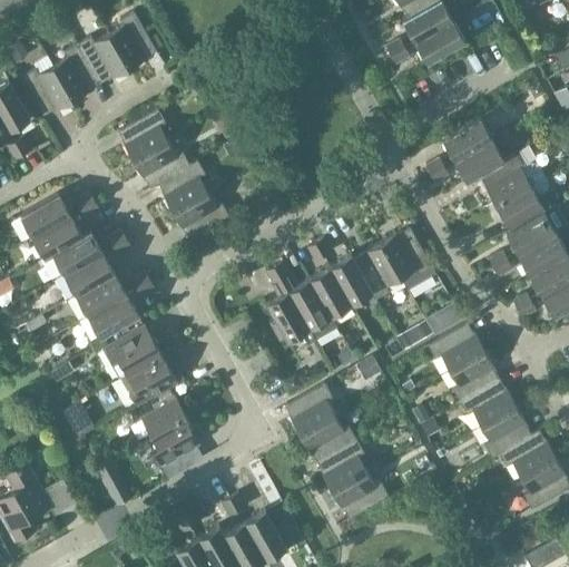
[(401,7),(408,19),(439,1),(440,1),(441,0),(394,0),(399,8),(401,7)]
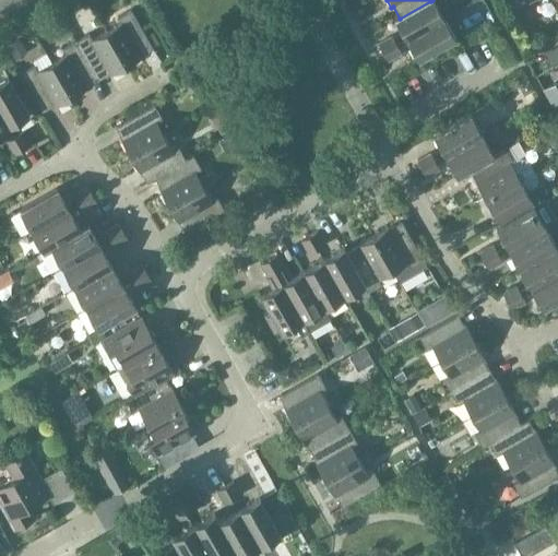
[(443,22),(431,1),(430,1),(400,19),(394,21),(406,43),(443,22)]
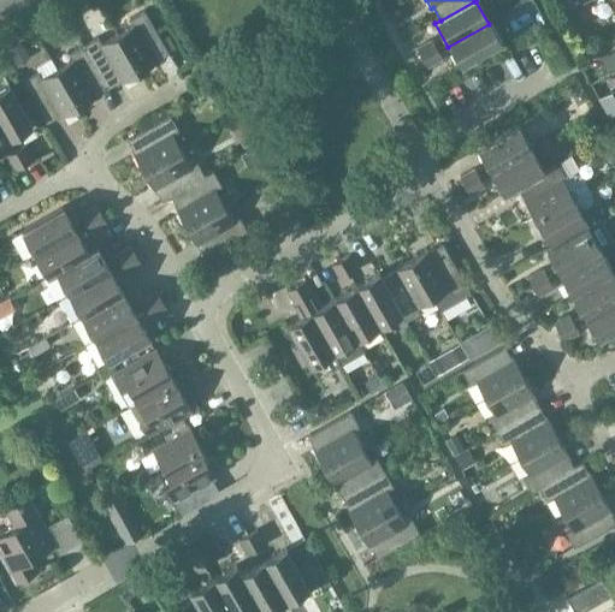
[(130,23),(132,28),(116,39),(139,76),(155,66),(154,65),(167,57),(166,55),(160,43),(143,15),(130,23)]
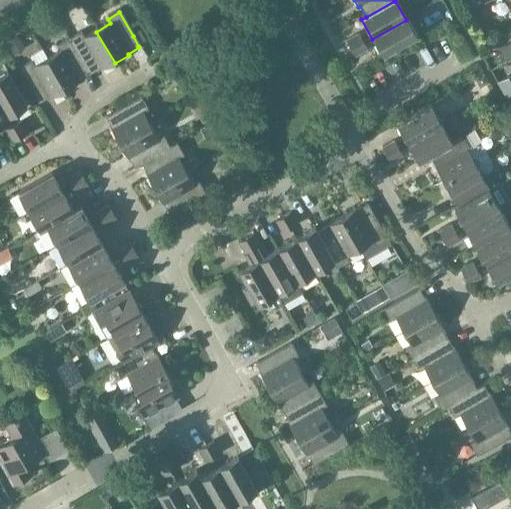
[(406,20),(372,39),(383,58),(417,39),(406,20)]
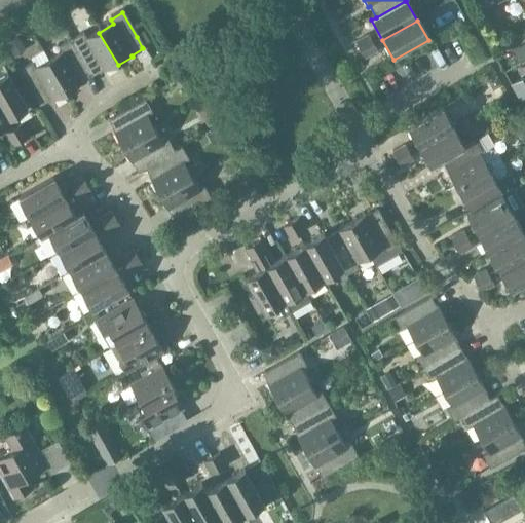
[(37,23),(30,27),(37,39),(44,35),(37,23)]
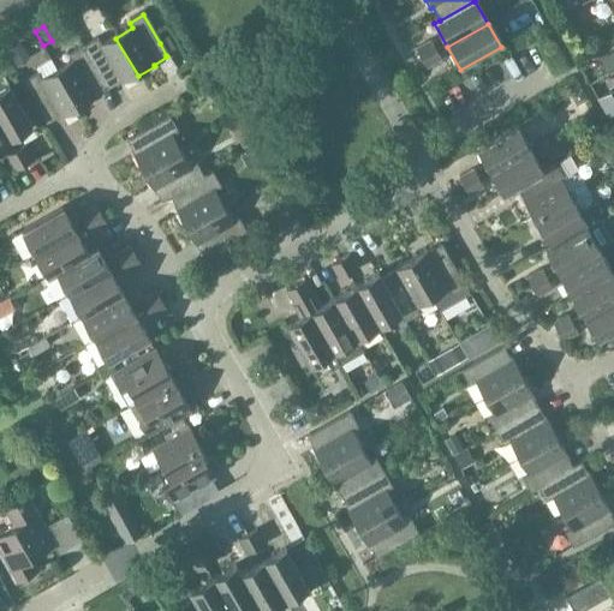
[(121,87),(138,76),(115,39),(101,47),(97,41),(84,49),(108,91),(120,84),(121,87)]
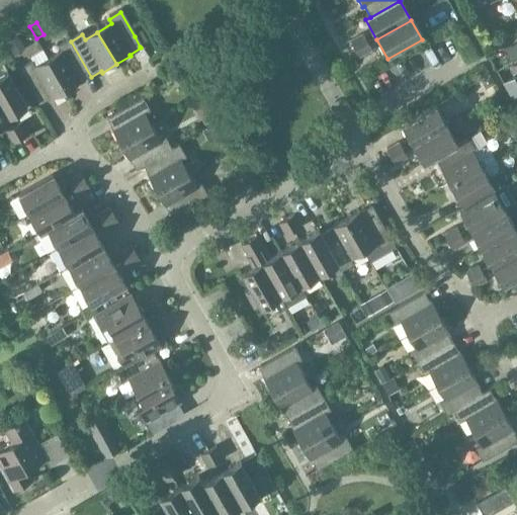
[(140,33),(135,36),(140,47),(146,44),(140,33)]
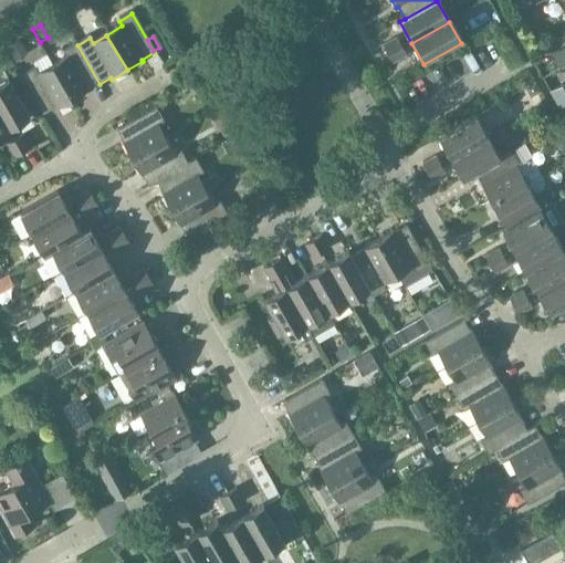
[(387,58),(400,50),(396,41),(382,49),(387,58)]
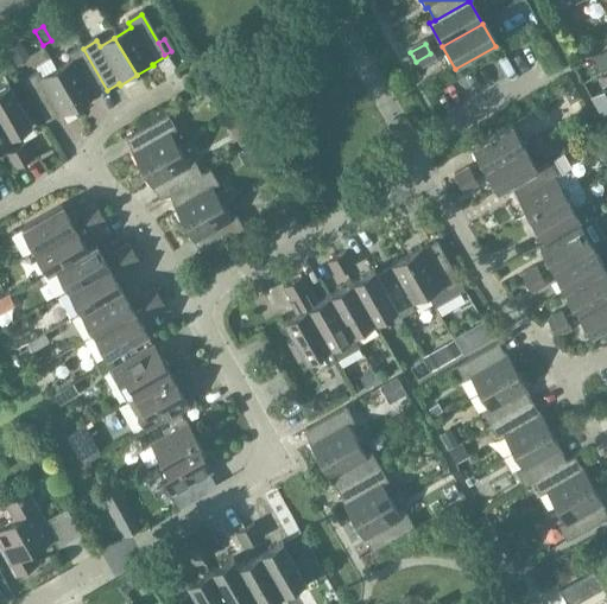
[(20,45),(7,53),(16,68),(29,59),(20,45)]
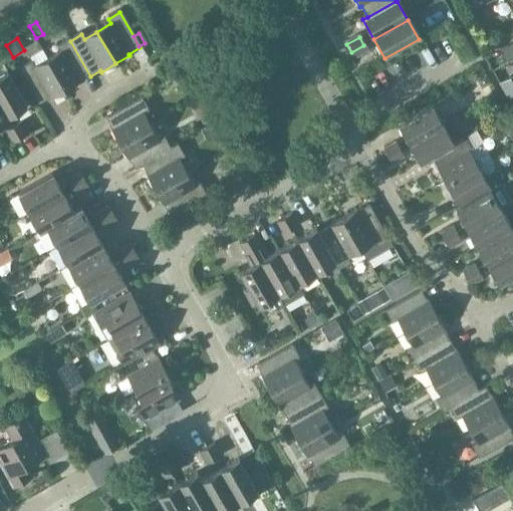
[(78,83),(90,76),(70,41),(58,48),(61,52),(48,60),(66,91),(79,84),(78,83)]
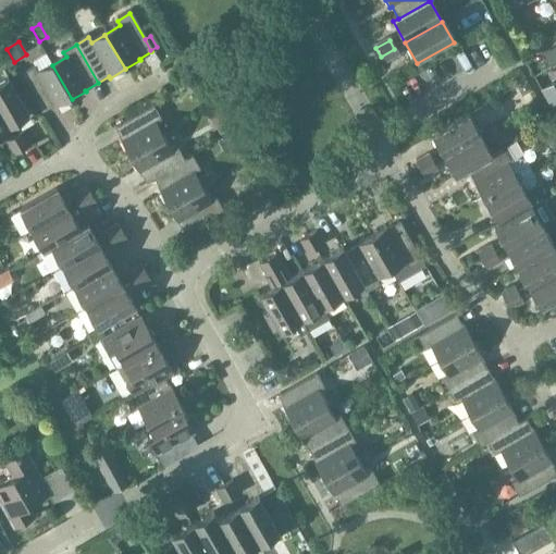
[(399,57),(394,49),(381,57),(385,64),(399,57)]
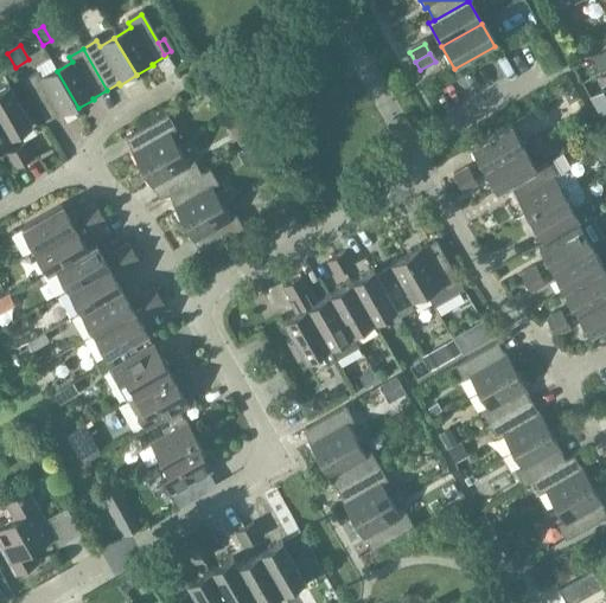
[(605,53),(593,62),(601,76),(605,72),(605,53)]
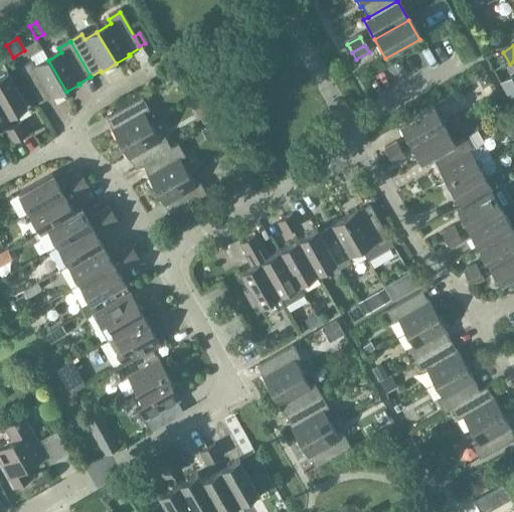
[(51,101),(66,92),(48,60),(34,68),(32,63),(19,70),(39,106),(51,99),(51,101)]
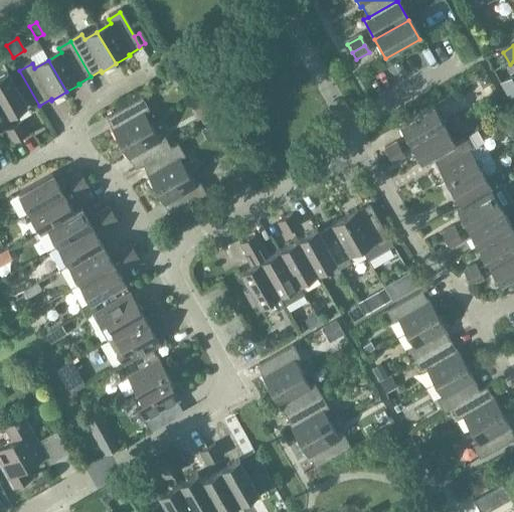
[(28,109),(8,74),(0,78),(0,107),(7,120),(28,109)]
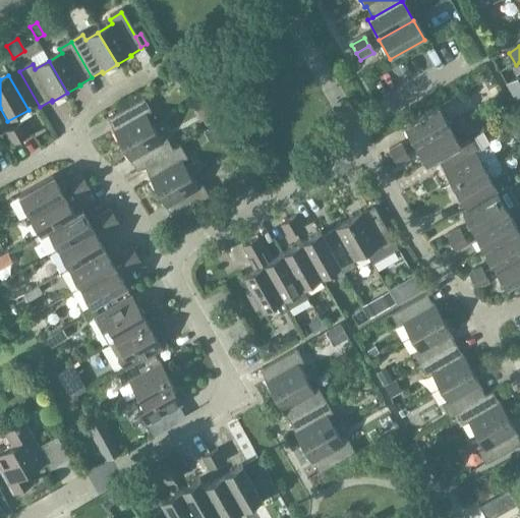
[(187,75),(176,82),(181,92),(193,85),(187,75)]
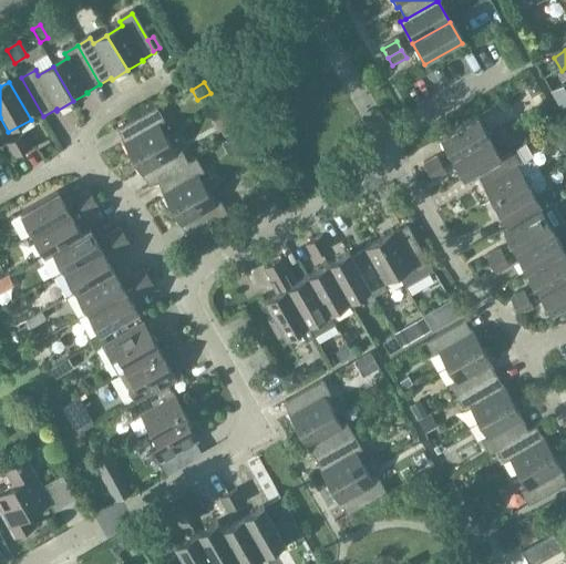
[(536,85),(526,91),(532,100),(541,94),(536,85)]
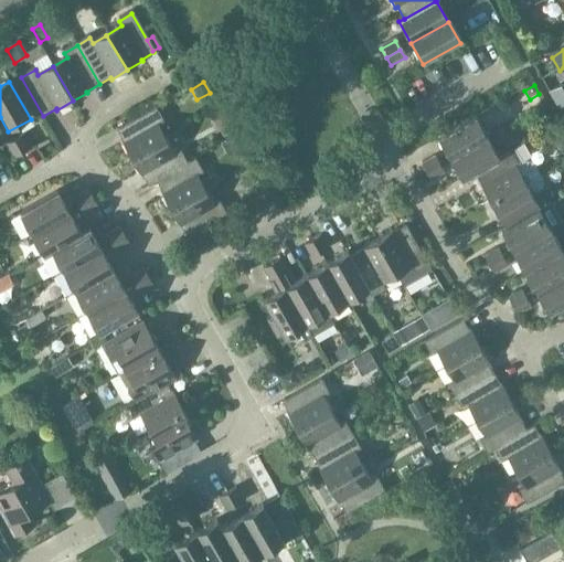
[(124,145),(123,145),(131,160),(166,140),(158,126),(163,124),(156,109),(117,131),(124,145)]
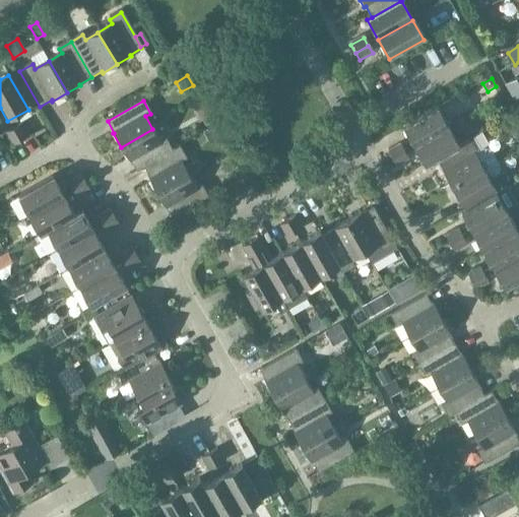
[(202,101),(192,107),(197,116),(207,110),(202,101)]
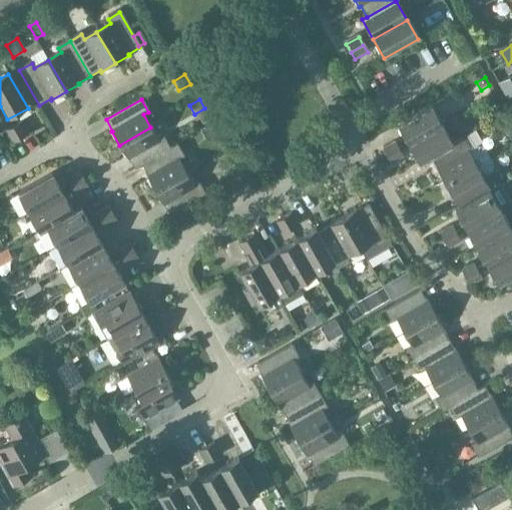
[(397,126),(409,145),(443,126),(432,106),(397,126)]
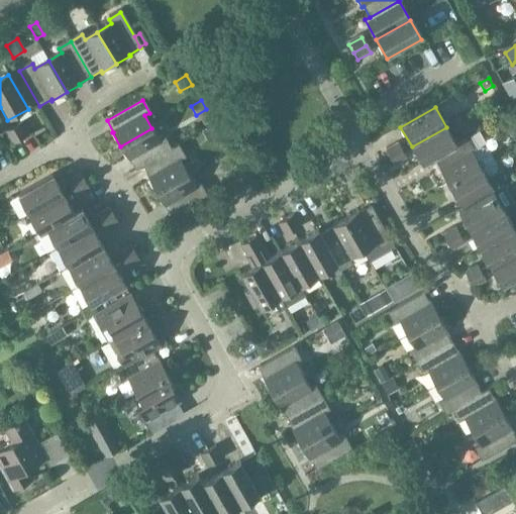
[(515,120),(506,126),(515,143),(515,120)]
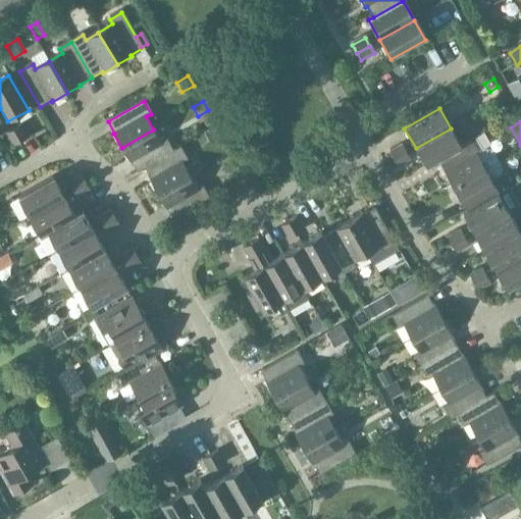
[(21,126),(13,131),(21,143),(29,139),(21,126)]
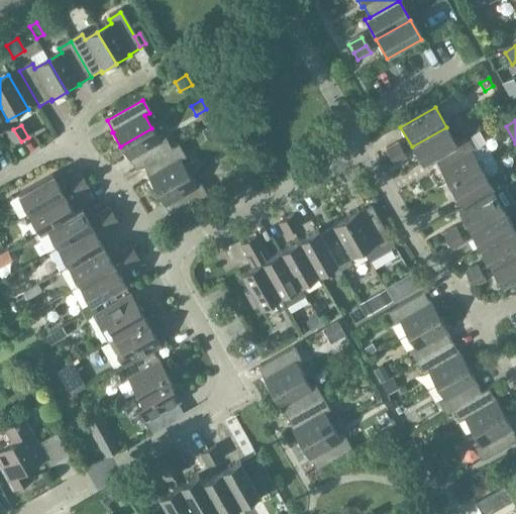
[(215,126),(202,134),(208,145),(222,137),(215,126)]
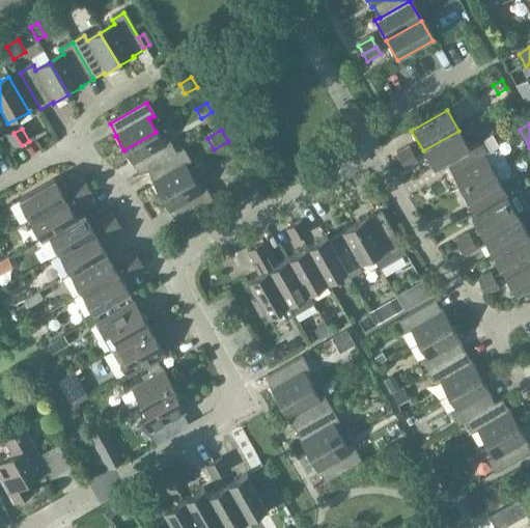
[(470,150),(469,150),(458,131),(423,150),(434,170),(446,164),(470,150)]
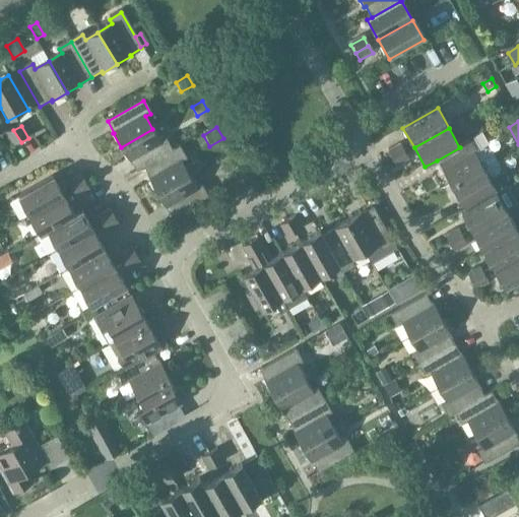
[(160,143),(152,129),(121,147),(129,163),(130,162),(137,173),(144,169),(143,168),(173,151),(172,151),(166,140),(160,143)]
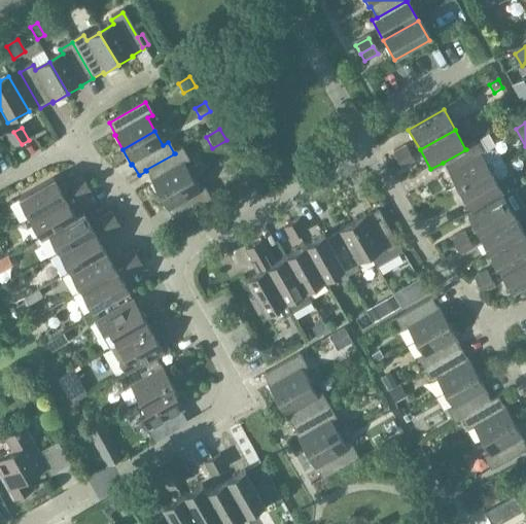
[(22,144),(13,132),(6,136),(13,149),(22,144)]
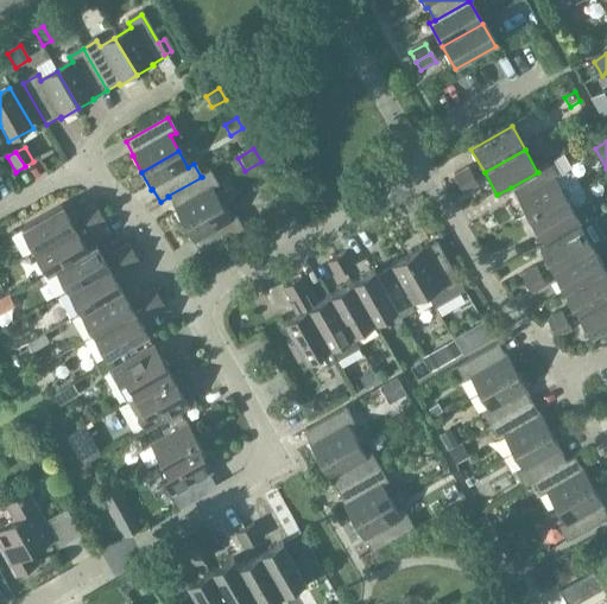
[(526,217),(563,196),(580,186),(577,182),(576,180),(575,179),(573,177),(570,177),(569,177),(567,177),(564,177),(562,178),(554,163),(537,172),(538,172),(511,188),(518,199),(517,201),(526,217)]
